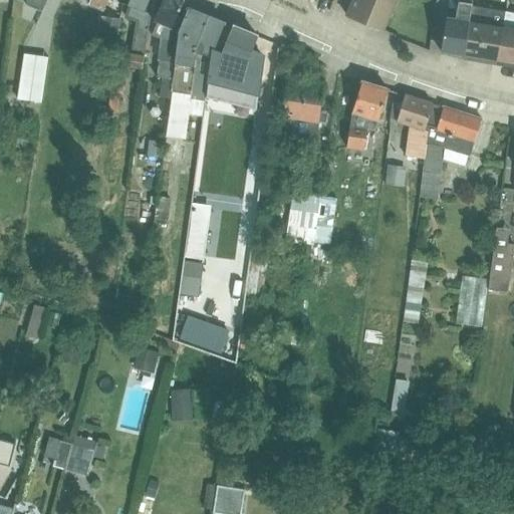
[(27,0),(27,4),(42,11),(46,0),(27,0)]
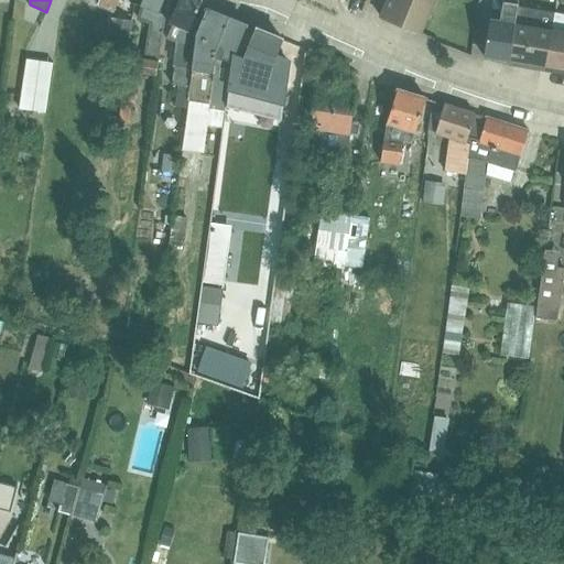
[(90,0),(90,1),(114,12),(118,0),(119,0),(123,2),(123,0),(90,0)]
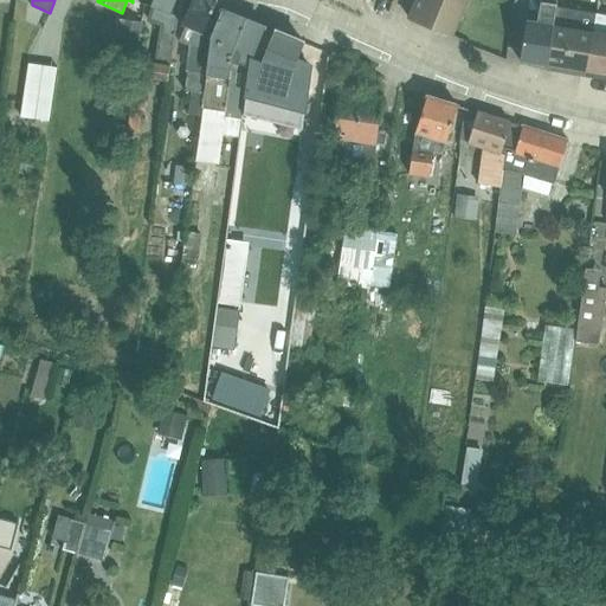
[(173,8),(175,0),(154,0),(148,21),(160,26),(154,64),(137,62),(135,77),(168,82),(176,18),(171,15),(173,8)]
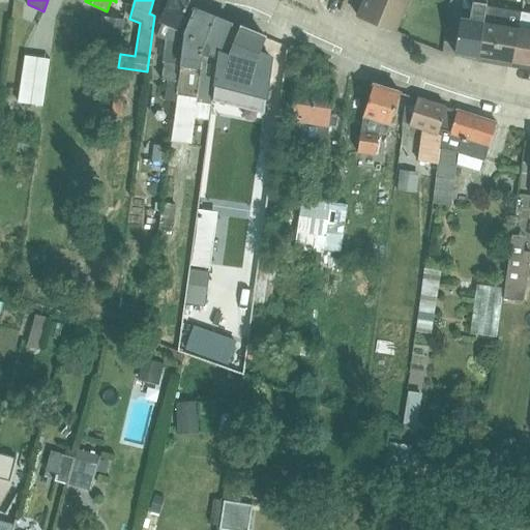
[(158,10),(163,11),(157,22),(163,24),(157,37),(165,40),(163,63),(165,63),(162,80),(167,80),(165,100),(175,101),(185,32),(177,29),(187,6),(189,0),(153,0),(151,7),(158,10)]
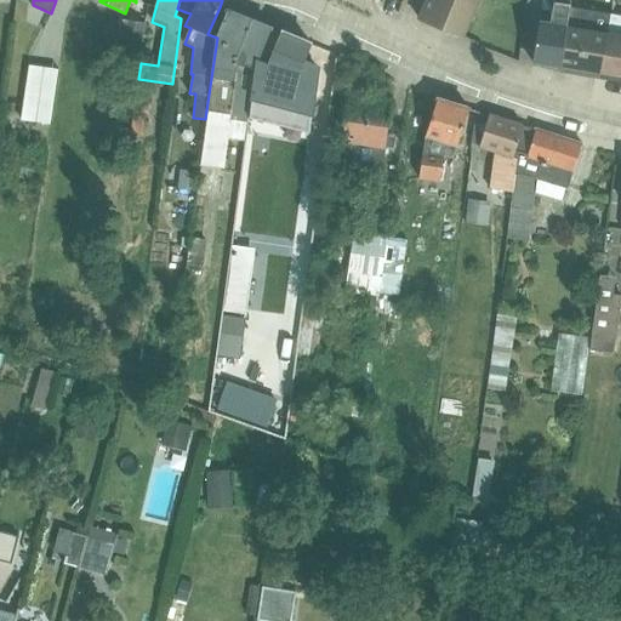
[(426,0),(419,20),(428,23),(428,24),(462,39),(477,0),(426,0)]
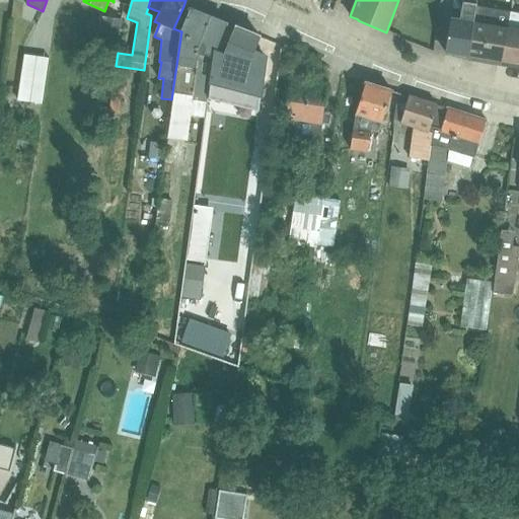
[(476,6),(476,0),(462,0),(460,19),(450,18),(445,53),(466,58),(476,6)]
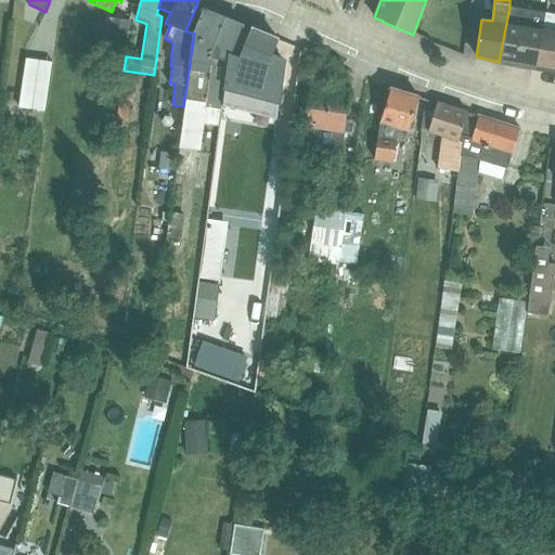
[(537,68),(546,14),(510,7),(499,62),(537,68)]
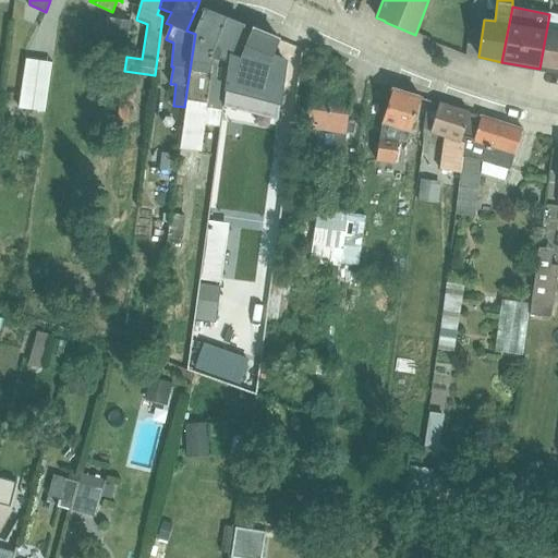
[(229,61),(232,53),(244,25),(223,17),(204,10),(195,34),(184,107),(174,176),(197,178),(205,125),(220,128),(223,106),(229,61)]
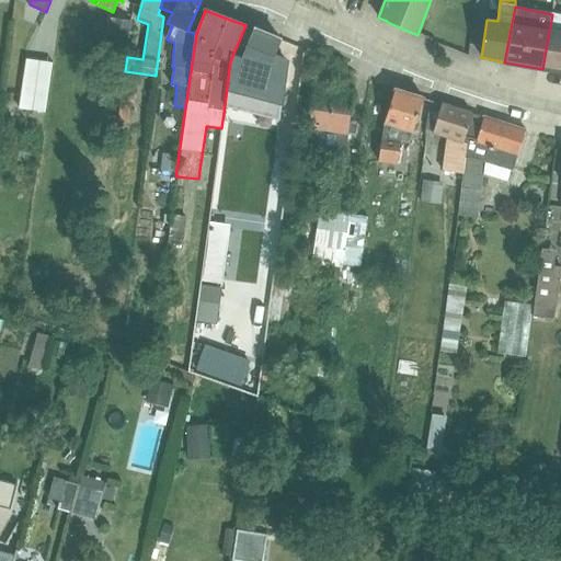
[(560,72),(560,15),(552,14),(542,69),(560,72)]
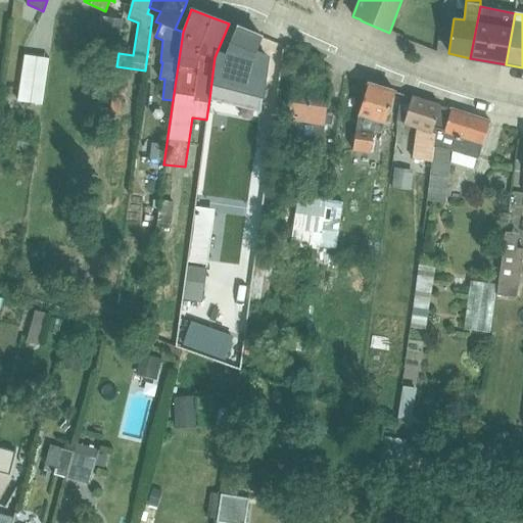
[(119,45),(123,20),(99,17),(98,27),(101,27),(99,42),(119,45)]
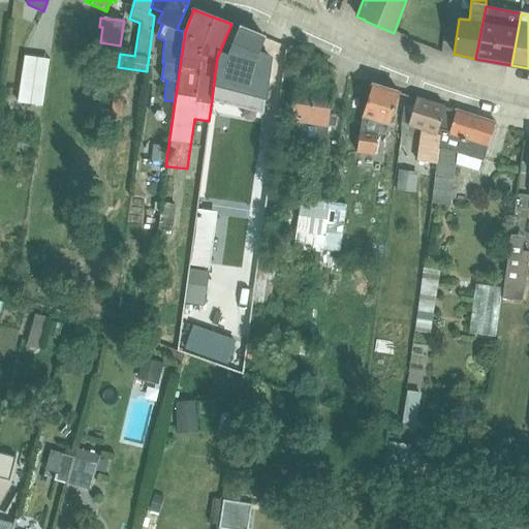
[(217,58),(212,100),(263,115),(271,58),(258,53),(263,37),(241,28),(229,55),(220,51),(217,58)]
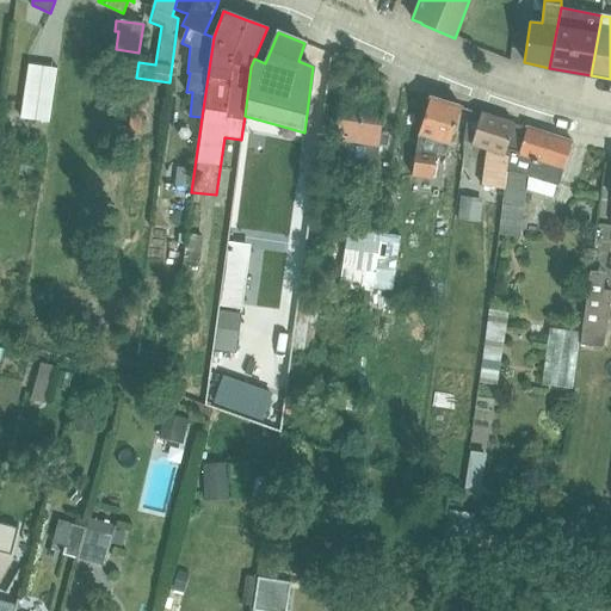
[(29,65),(22,118),(49,122),(57,68),(29,65)]
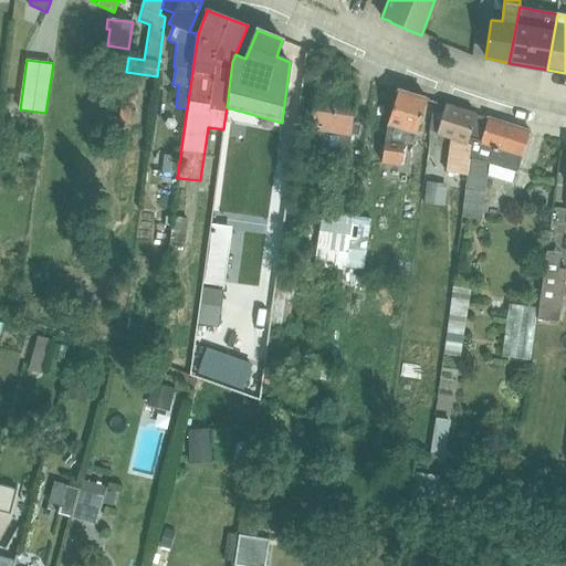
[(316,91),(310,143),(313,148),(344,153),(348,148),(356,96),(316,91)]
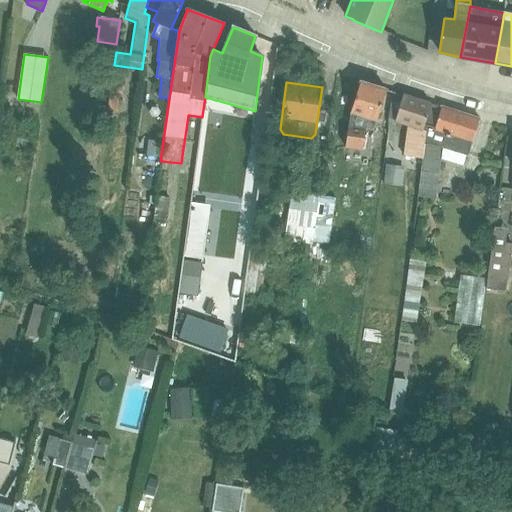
[(366,128),(373,130),(386,90),(360,82),(351,112),(345,147),(363,150),(366,128)]
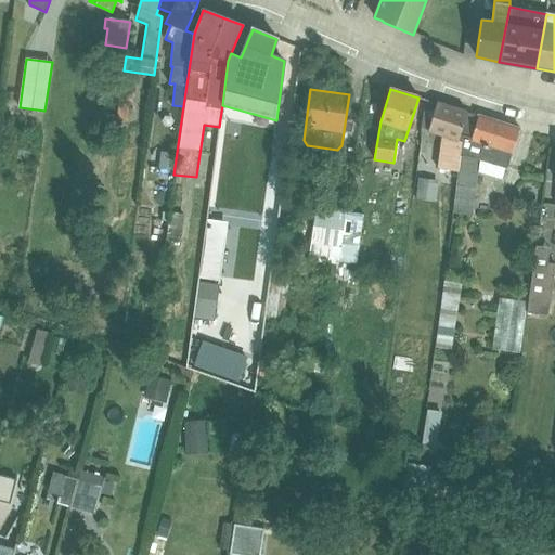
[(130,95),(120,94),(116,120),(127,123),(130,95)]
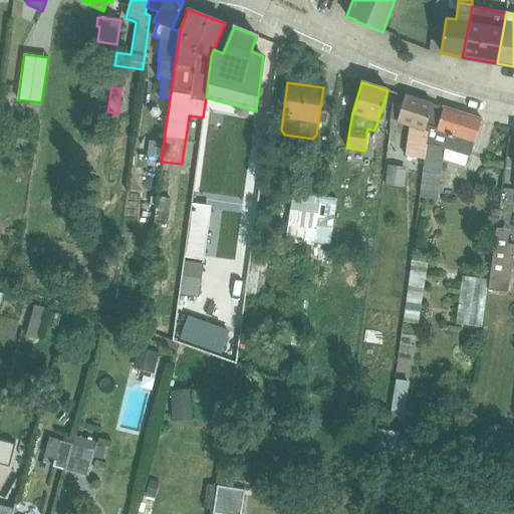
[(389,119),(398,121),(397,123),(409,127),(405,157),(425,160),(429,133),(424,132),(432,105),(433,104),(405,95),(405,96),(393,92),(389,119)]
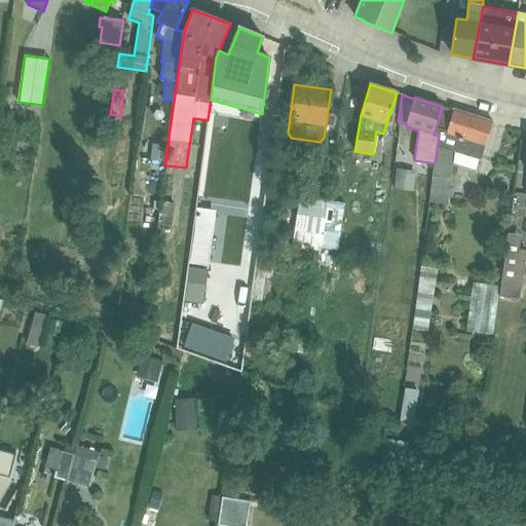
[(454,110),(453,111),(442,108),(434,135),(439,136),(435,163),(428,202),(447,204),(454,152),(481,159),(493,122),(454,110)]
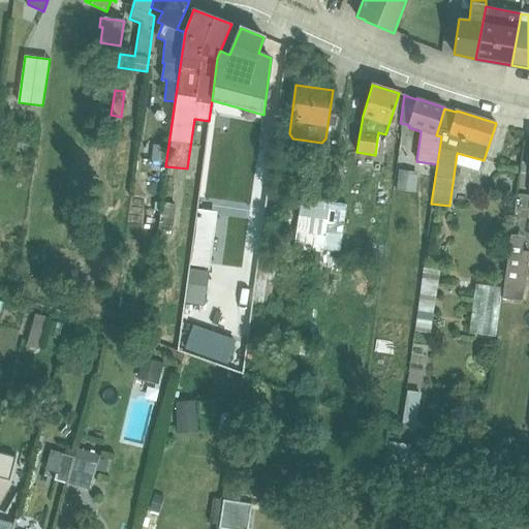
[(167,147),(153,145),(152,161),(165,163),(167,147)]
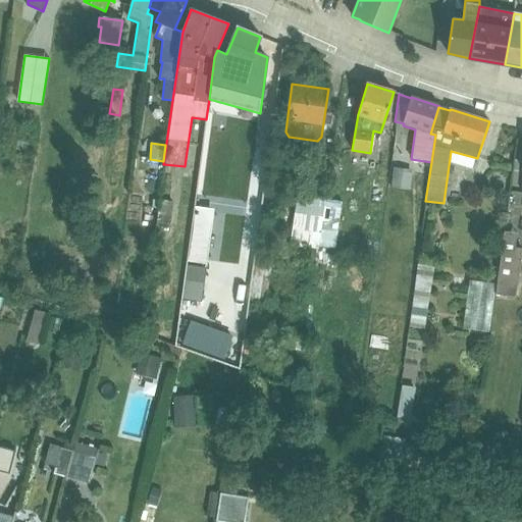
[(412,170),(394,168),(390,188),(409,191),(412,170)]
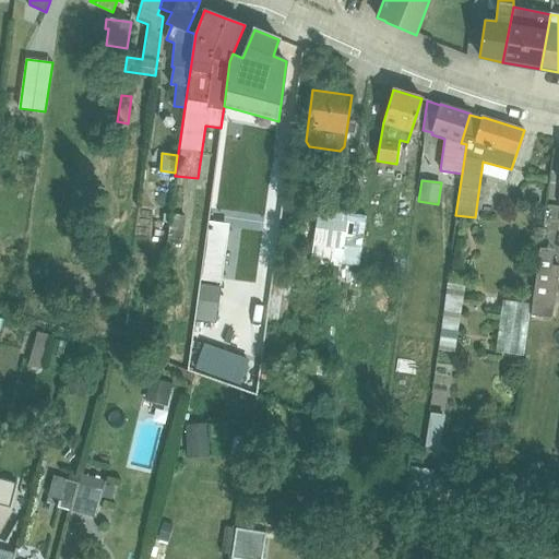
[(341,266),(347,213),(318,210),(311,262),(341,266)]
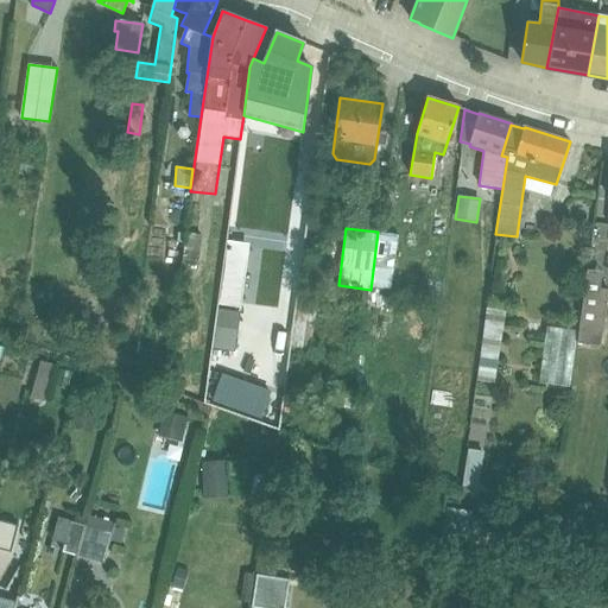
[(198,265),(202,235),(185,234),(182,263),(198,265)]
